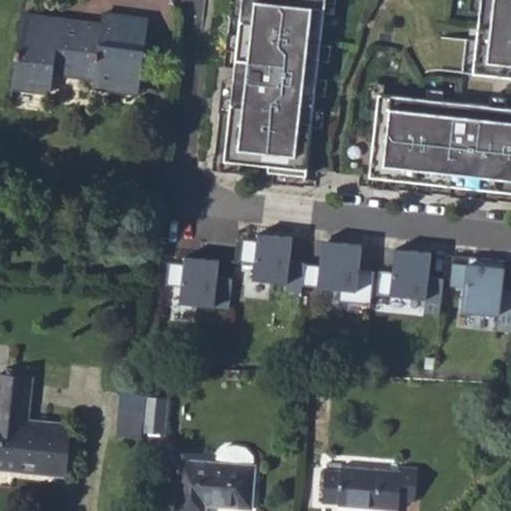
[(326,0),(241,0),(232,85),(223,163),(269,168),(268,174),(307,178),(326,0)]
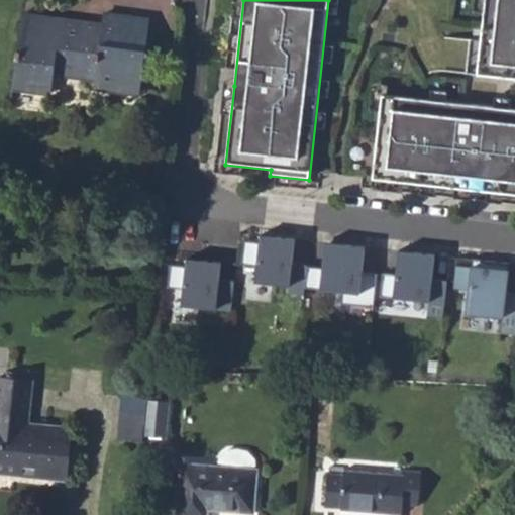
[(514,0),(485,0),(478,77),(514,80),(514,0)]
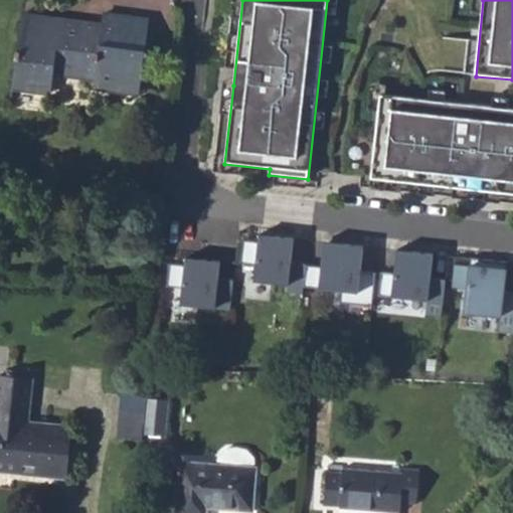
[(14,91),(53,96),(56,75),(95,81),(95,91),(141,96),(150,23),(134,21),(130,50),(101,46),(103,28),(89,26),(89,32),(60,28),(61,22),(22,17),(14,91)]
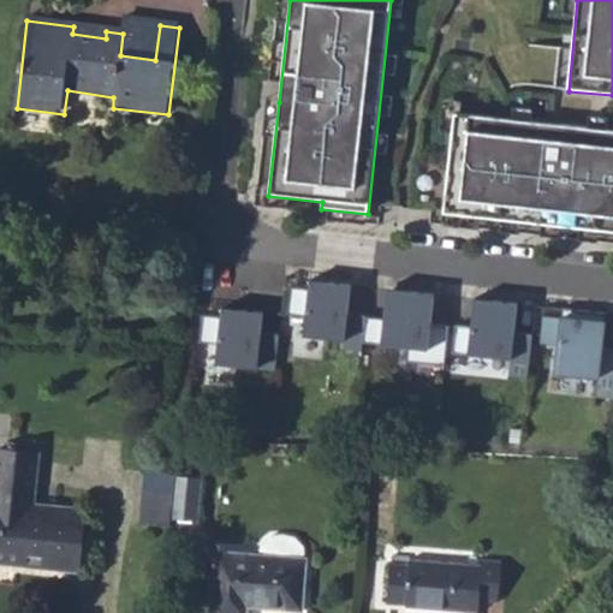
[(123,34),(120,55),(155,60),(160,25),(124,21),(123,34)]
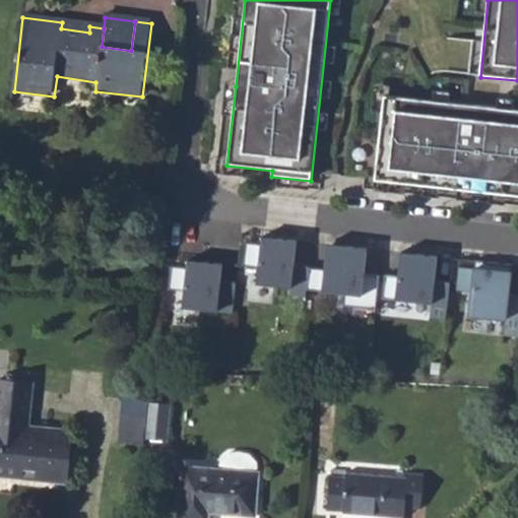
[(62,22),(61,28),(89,33),(89,26),(62,22)]
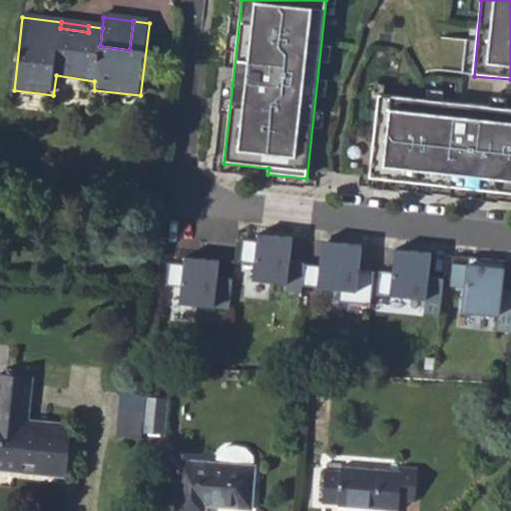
[(510,110),(379,96),(370,179),(455,188),(510,194),(510,110)]
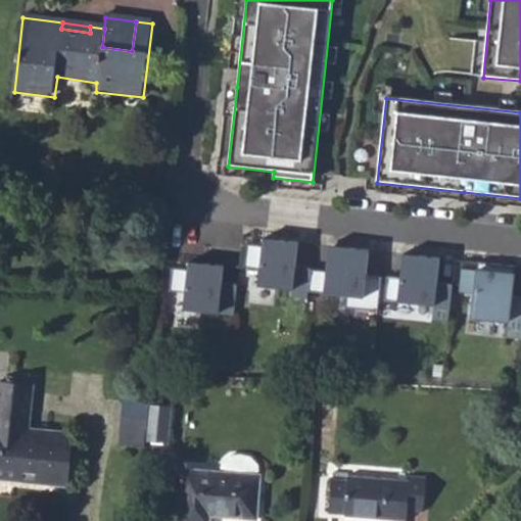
[(241,251),(239,267),(244,268),(246,245),(262,247),(263,239),(242,237),(241,251)]
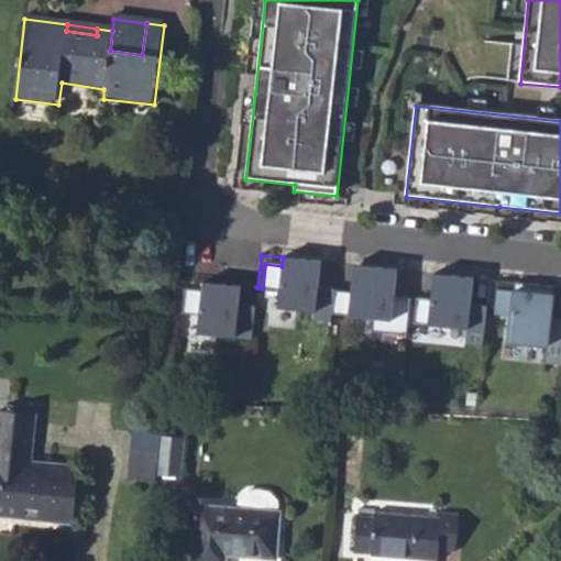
[(265,264),(263,288),(279,290),(277,308),(315,312),(314,319),(331,322),(332,314),(334,290),(334,289),(318,287),(321,262),(304,260),(283,257),(282,266),(265,264)]
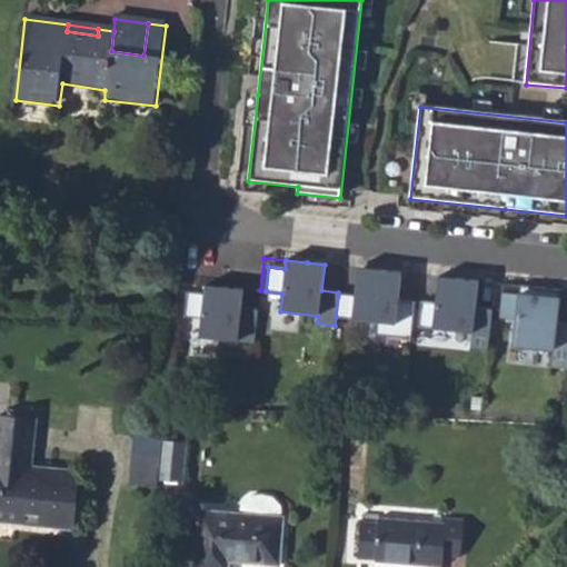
[(413,326),(416,302),(399,300),(401,274),(379,270),(358,268),(355,296),(338,294),(336,317),(377,322),(376,335),(411,339),(413,326)]
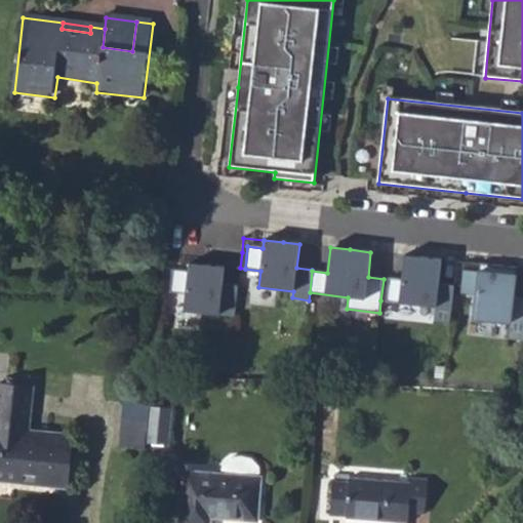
[(420,257),(404,255),(402,280),(389,279),(386,302),(437,307),(435,321),(450,323),(454,292),(454,286),(439,284),(442,260),(420,257)]
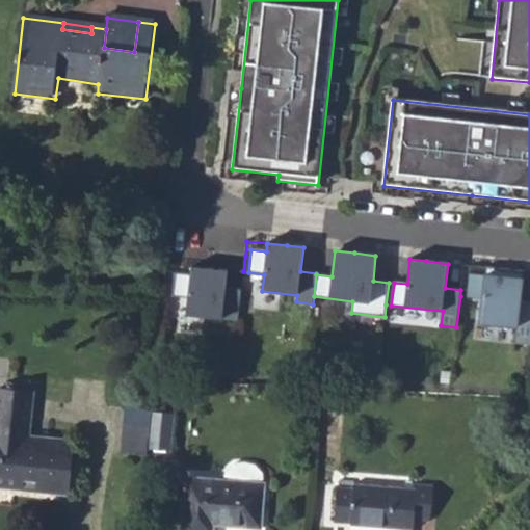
[(191,274),(191,267),(165,265),(162,295),(173,296),(176,272),(191,274)]
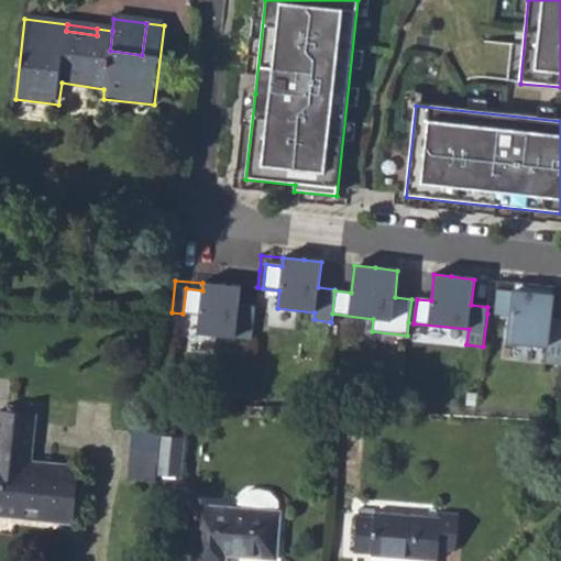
[(487,307),(487,314),(495,315),(497,289),(514,292),(515,283),(491,281),(487,307)]
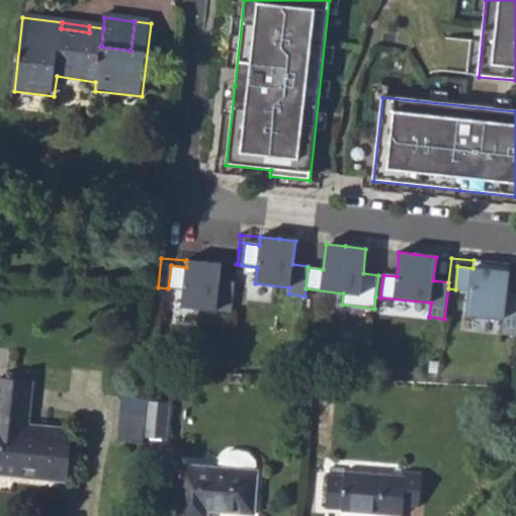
[(168,288),(183,290),(181,307),(231,312),(235,282),(220,280),(222,264),(186,260),(186,267),(171,265),(168,288)]
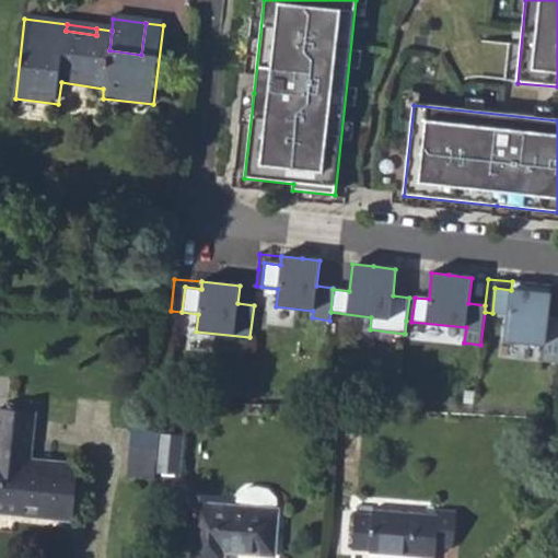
[(495,288),(492,313),(508,315),(506,340),(545,345),(544,362),(557,363),(557,318),(548,317),(551,287),(534,285),(512,281),(511,290),(495,288)]
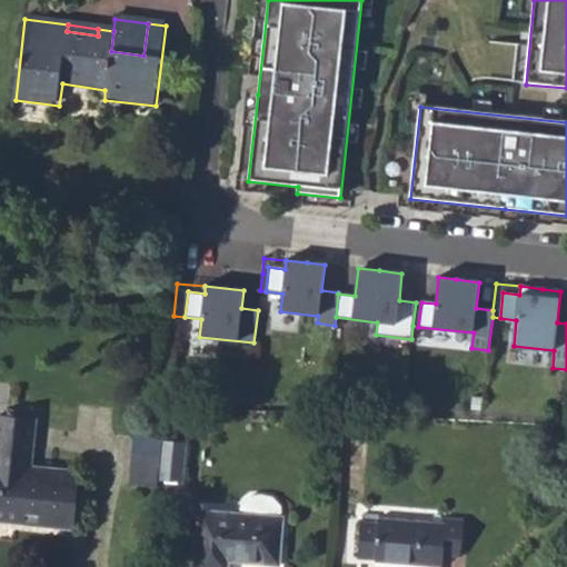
[(0,516),(19,518),(19,526),(76,530),(79,474),(33,469),(38,420),(0,417),(0,516)]
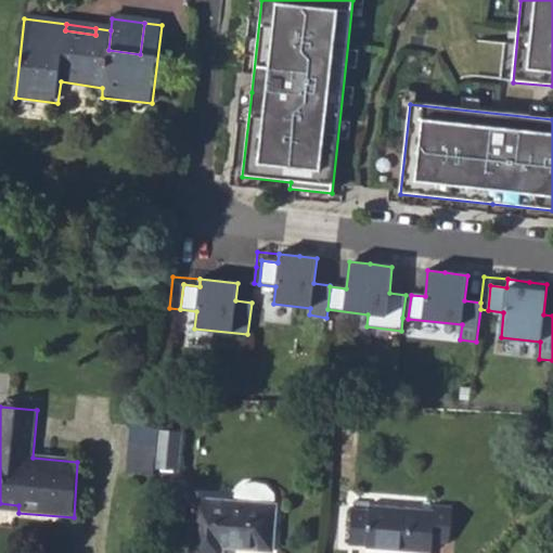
[(154,466),(178,468),(181,428),(157,426),(154,466)]
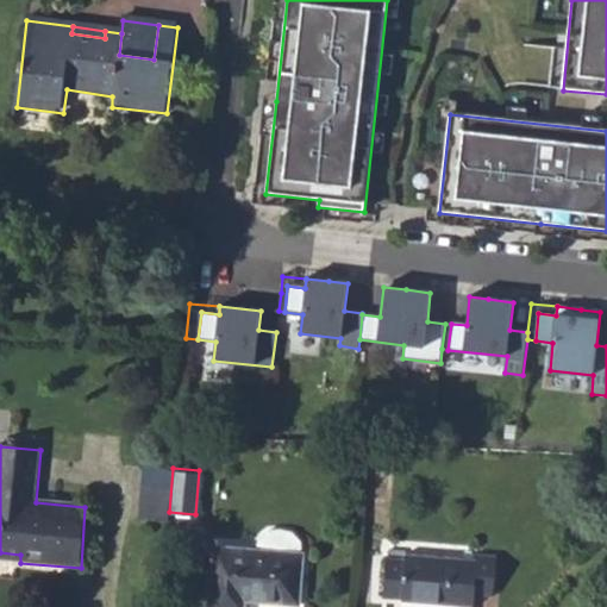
[(258,552),(305,555),(304,550),(301,542),(294,534),(287,531),(279,530),(271,533),(263,538),(260,546),(258,552)]
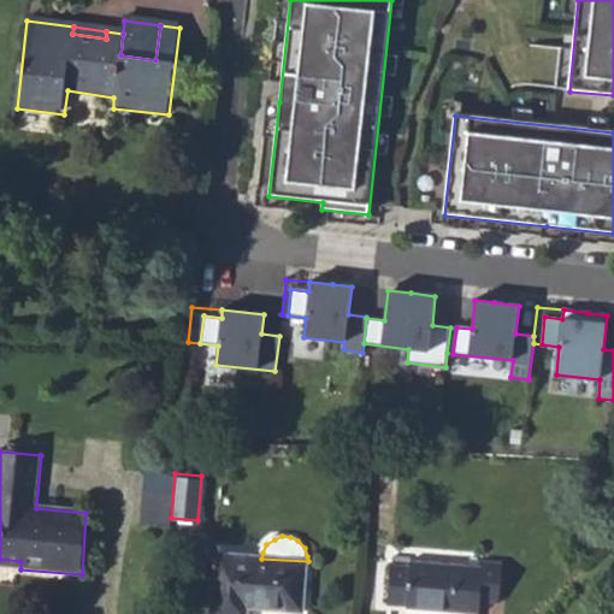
[(261,559),(219,555),(213,613),(248,613),(249,609),(305,612),(308,561),(261,559)]
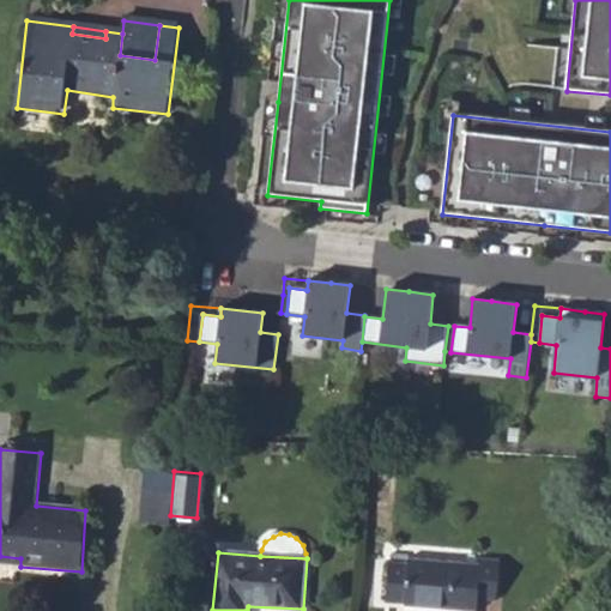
[(0,563),(20,567),(20,558),(0,556),(0,563)]
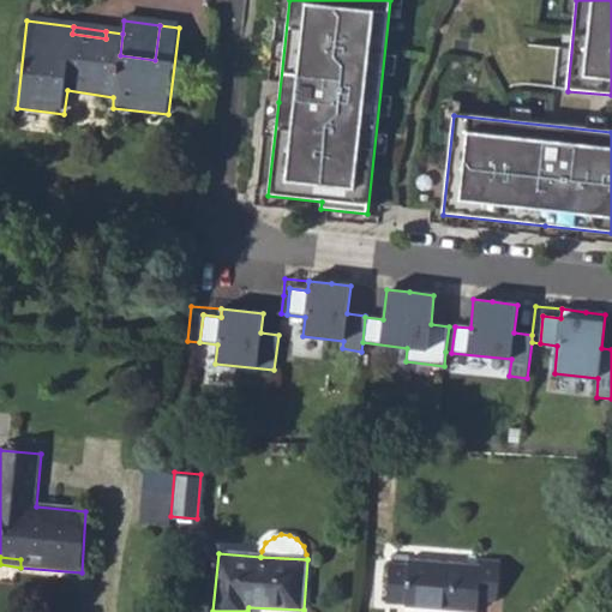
[(390,604),(408,605),(408,609),(444,611),(480,611),(481,601),(501,603),(503,563),(483,561),(483,567),(412,561),(412,565),(393,563),(390,604)]
